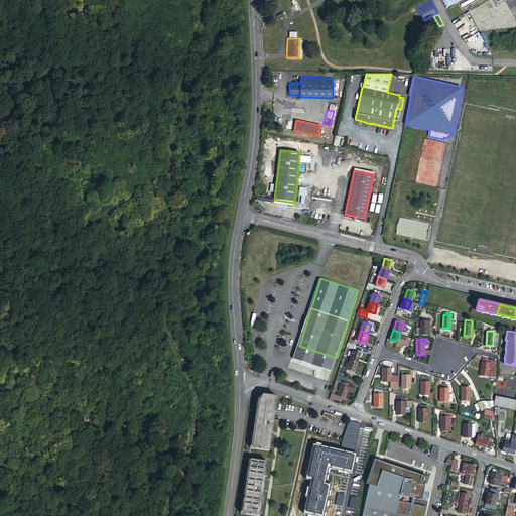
[(351,361),(359,363),(362,354),(354,352),(351,361)]
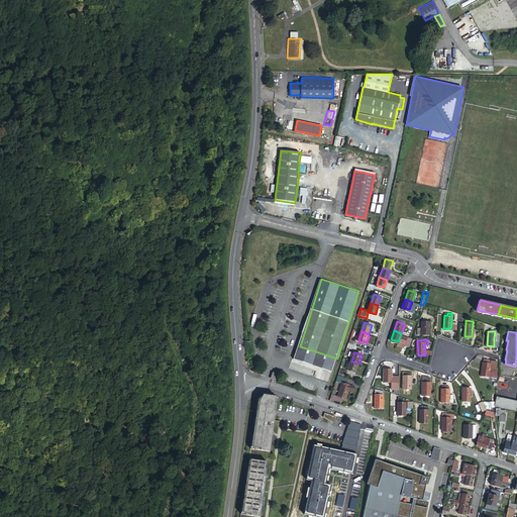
[(356,371),(359,364),(351,362),(349,369),(356,371)]
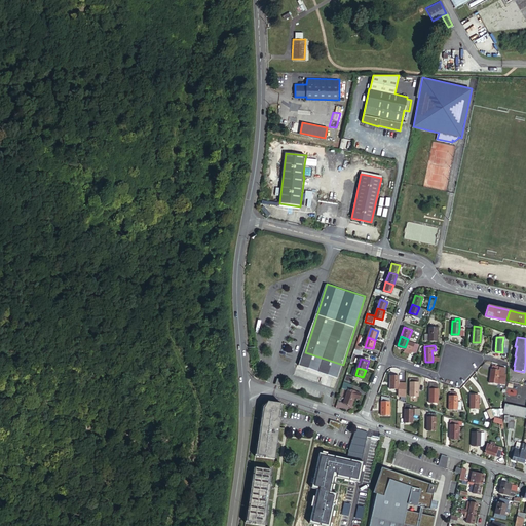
[(498,372),(497,372),(491,370),(487,382),(495,384),(496,381),(497,377),(497,376),(498,372)]
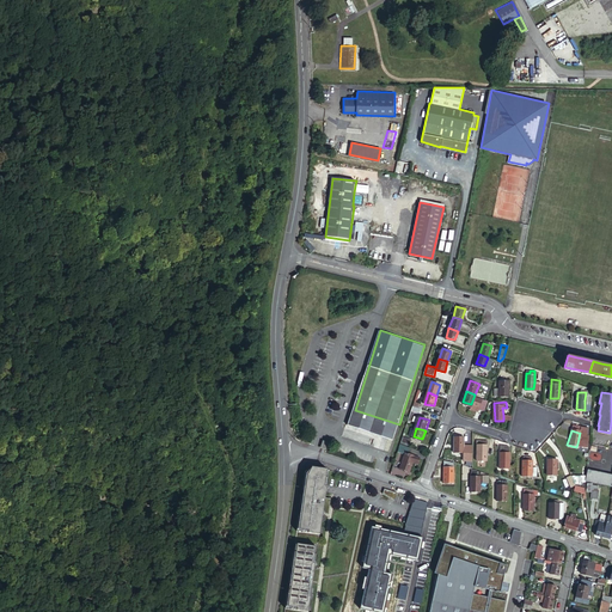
[(463,433),(453,434),(454,451),(466,450),(466,456),(470,456),(470,448),(467,448),(467,442),(464,442),(463,433)]
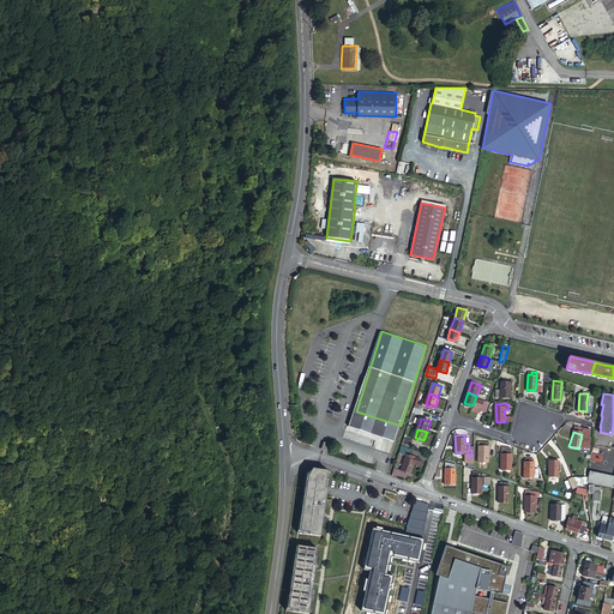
[(487,440),(477,441),(479,461),(488,459),(487,440)]
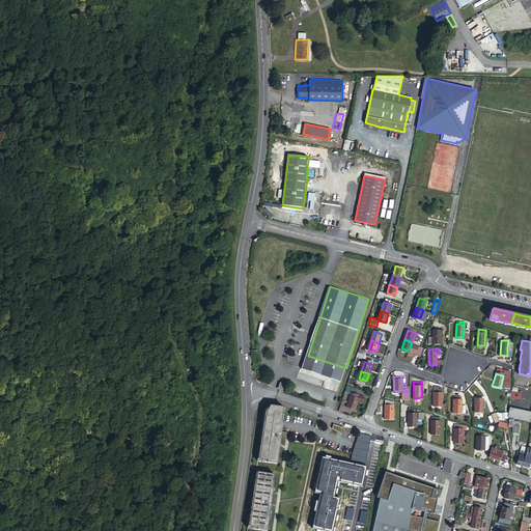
[(348,386),(346,393),(351,394),(351,393),(354,393),(348,407),(357,410),(360,401),(364,402),(366,396),(356,393),(357,389),(348,386)]
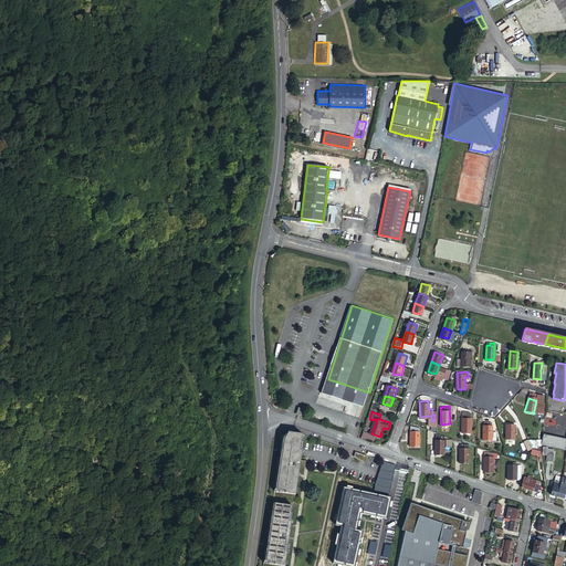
[(469,411),(462,411),(463,432),(471,432),(470,415),(469,415),(469,411)]
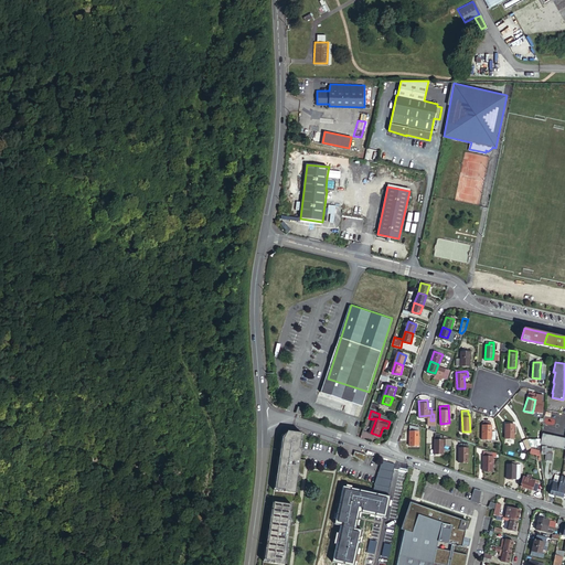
[(558,424),(561,414),(548,411),(546,420),(558,424)]
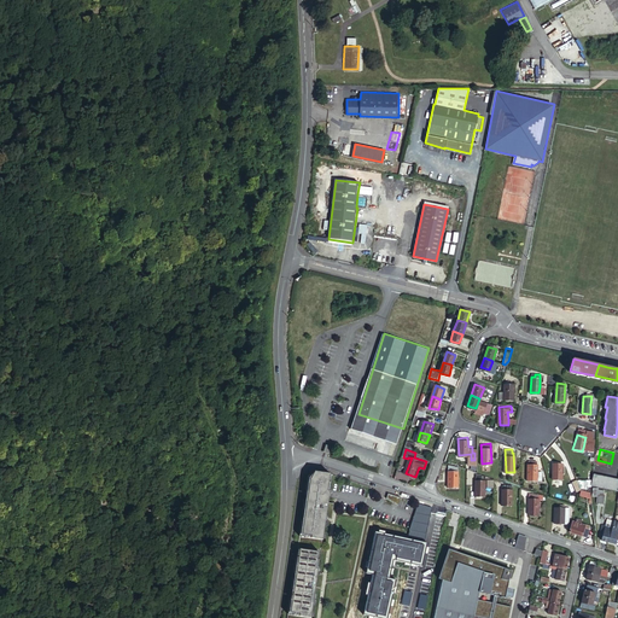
[(536,461),(528,461),(528,479),(542,479),(542,471),(537,471),(537,464),(536,465),(536,461)]
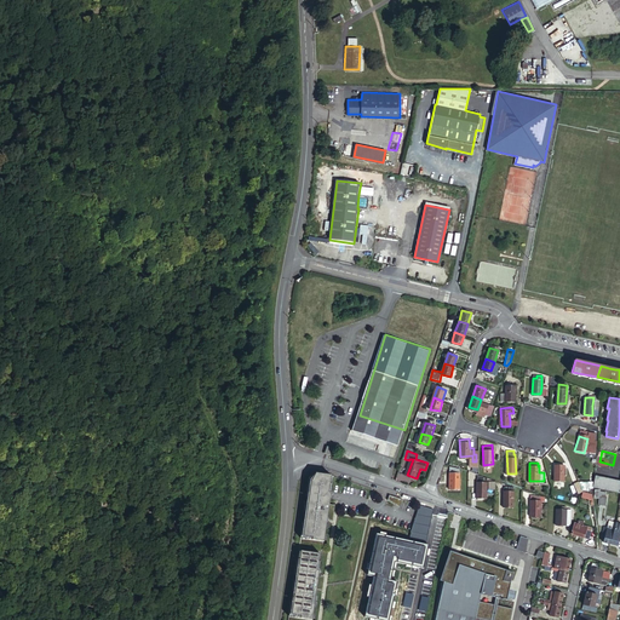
[(449,466),(449,487),(459,488),(459,469),(449,466)]
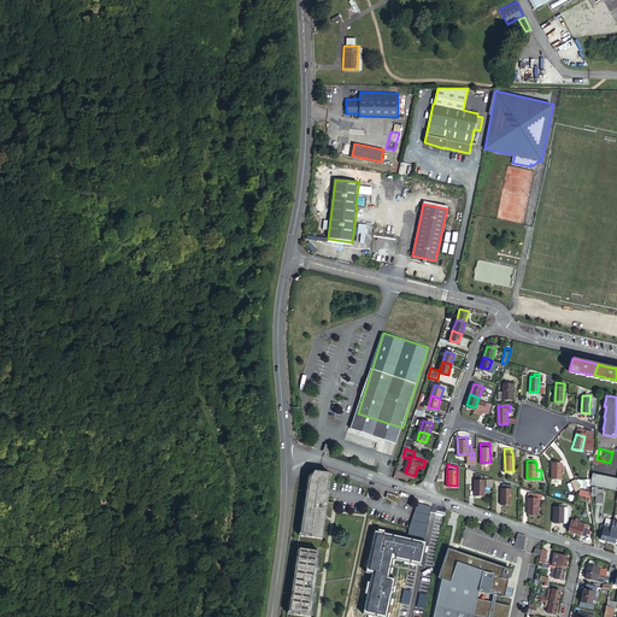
[(310,474),(301,540),(324,544),(333,476),(310,474)]
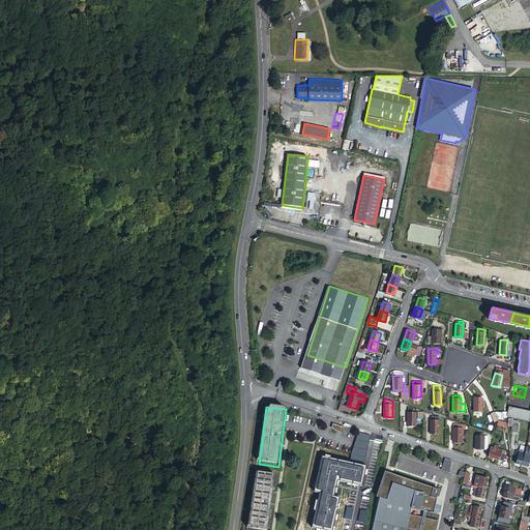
[(529,410),(509,407),(508,415),(529,419),(529,410)]
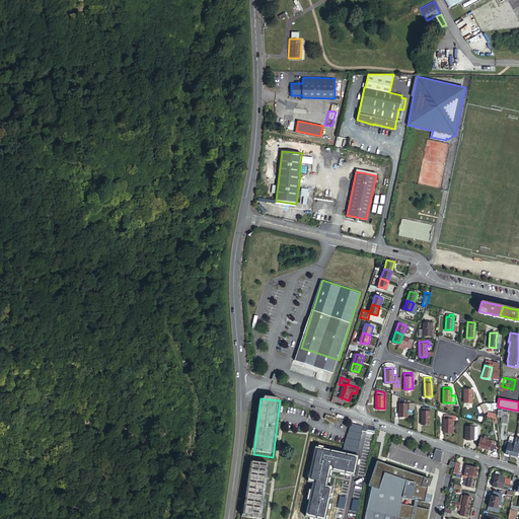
[(408,400),(400,399),(399,415),(408,416),(408,402),(408,400)]
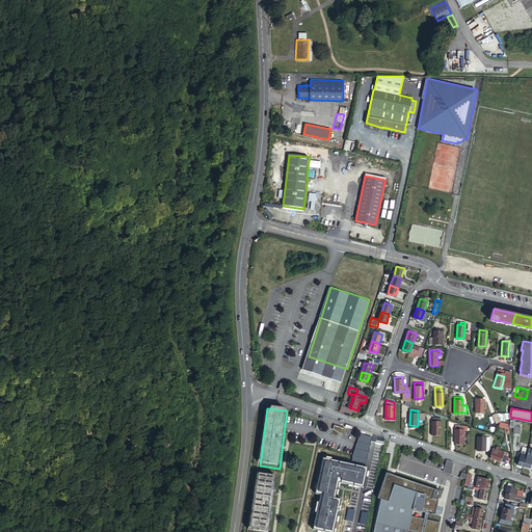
[(442,418),(432,417),(432,433),(441,434),(442,418)]
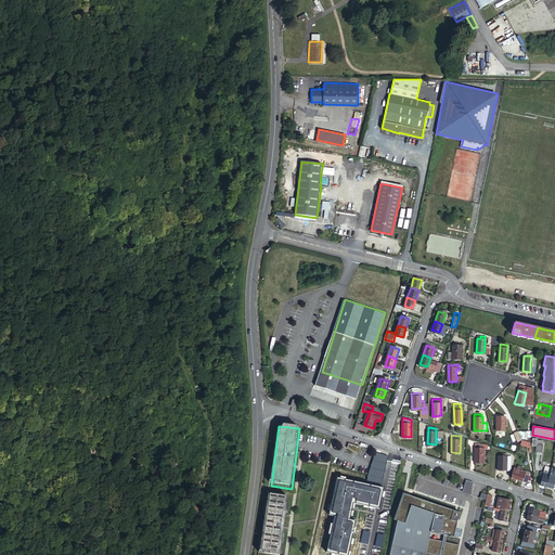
[(346,441),(345,446),(356,452),(358,444),(346,441)]
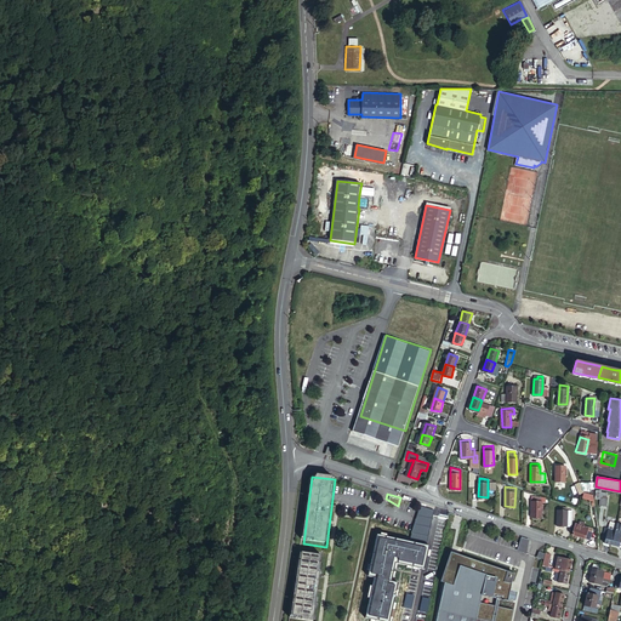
[(546,497),(533,496),(531,517),(541,517),(541,502),(546,502),(546,497)]
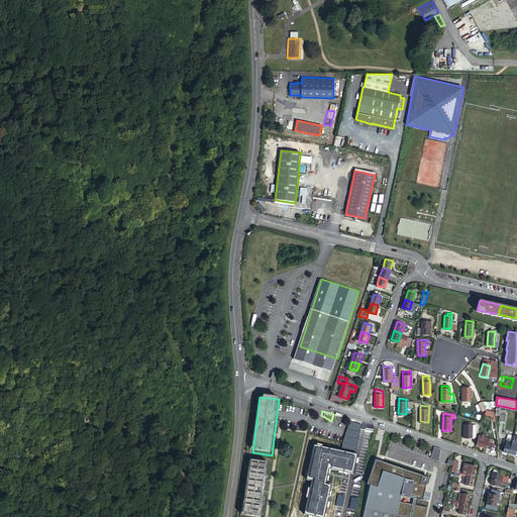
[(464,422),(463,435),(475,436),(475,429),(476,430),(476,423),(469,423),(469,420),(464,419),(464,422)]
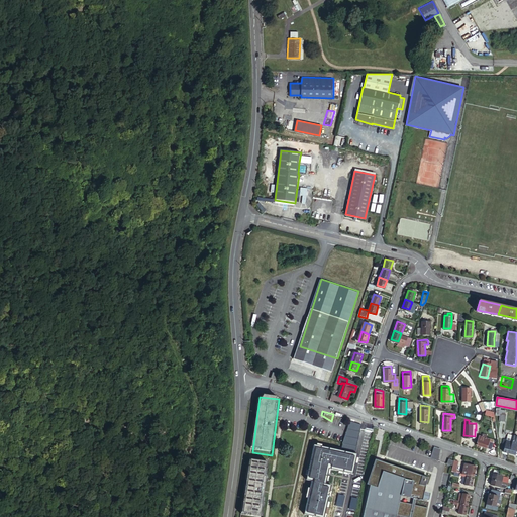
[(513,436),(513,434),(508,433),(506,438),(503,438),(502,447),(504,447),(503,451),(509,452),(513,436)]
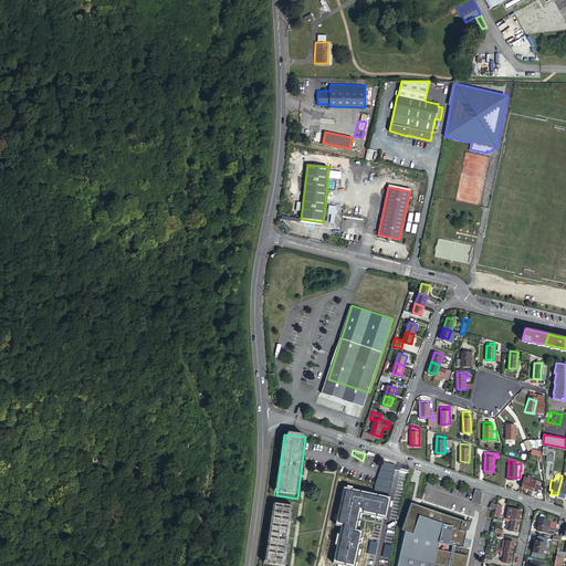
[(536,480),(533,479),(527,478),(525,477),(522,486),(533,490),(534,490),(537,490),(540,483),(536,482),(536,480)]
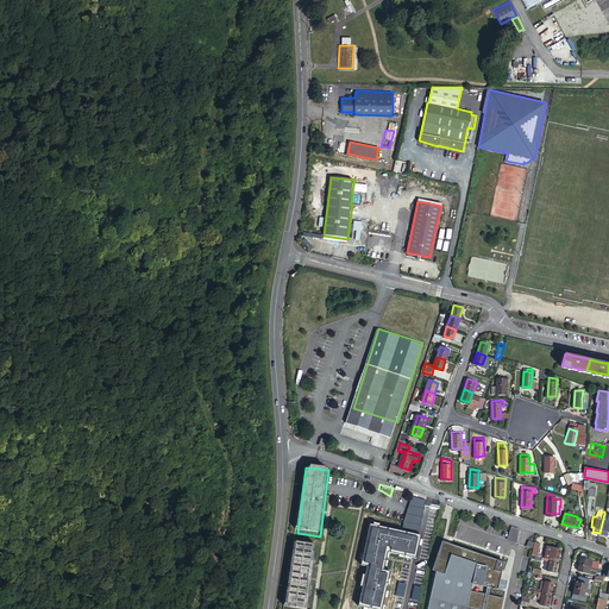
[(419,533),(368,522),(359,564),(365,565),(357,604),(378,608),(381,608),(389,570),(383,569),(387,551),(414,557),(419,533)]
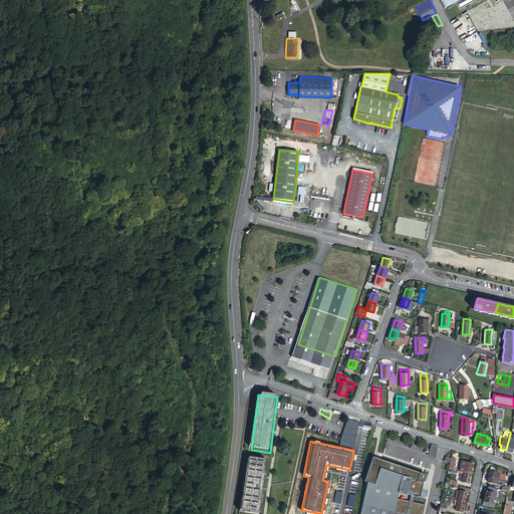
[(432,444),(428,455),(434,457),(438,446),(432,444)]
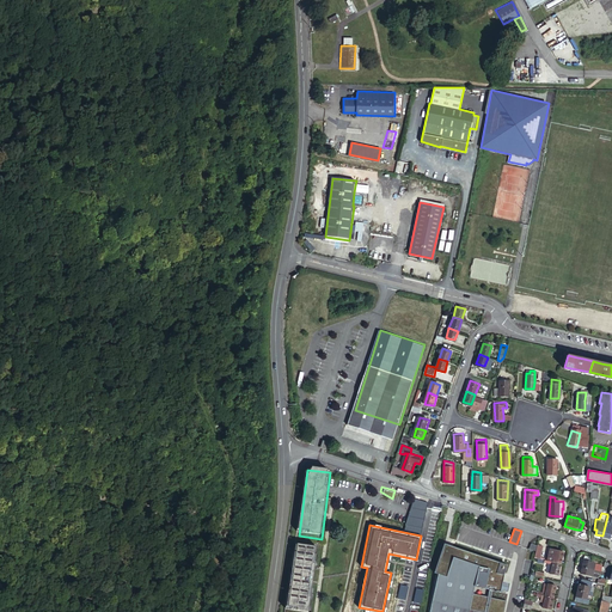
[(502,611),(506,600),(490,597),(491,589),(500,592),(502,583),(503,575),(507,564),(445,543),(429,611),(502,611)]
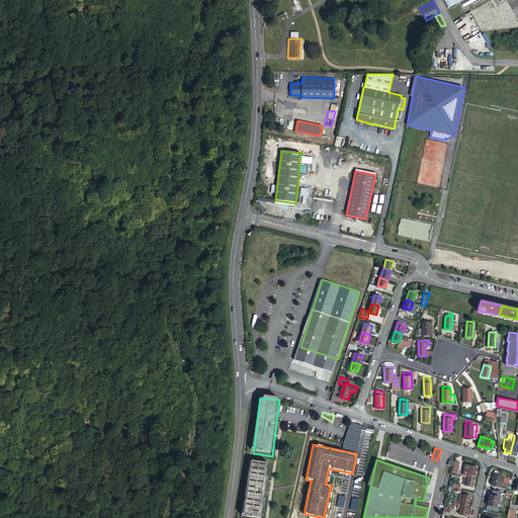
[(462,473),(475,477),(477,466),(464,463),(462,473)]
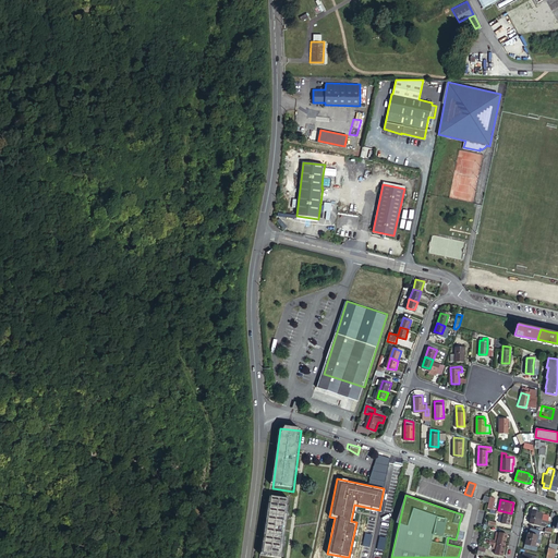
[(282,557),(290,502),(270,500),(262,557),(282,557)]
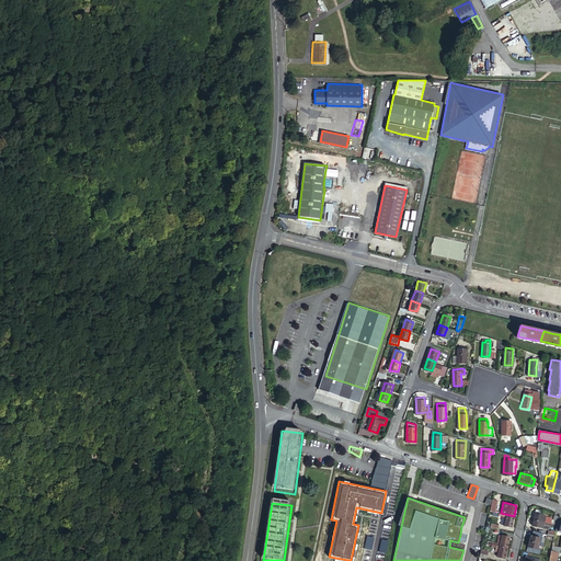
[(494,512),(493,511),(492,514),(499,516),(499,514),(506,516),(505,518),(502,517),(501,524),(504,524),(504,525),(511,527),(514,516),(501,513),(494,512)]
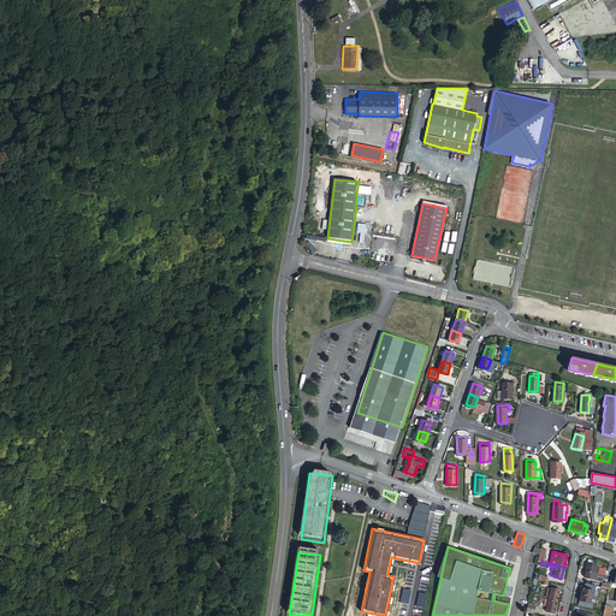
[(587,563),(586,570),(605,574),(606,568),(599,567),(599,566),(593,564),(587,563)]
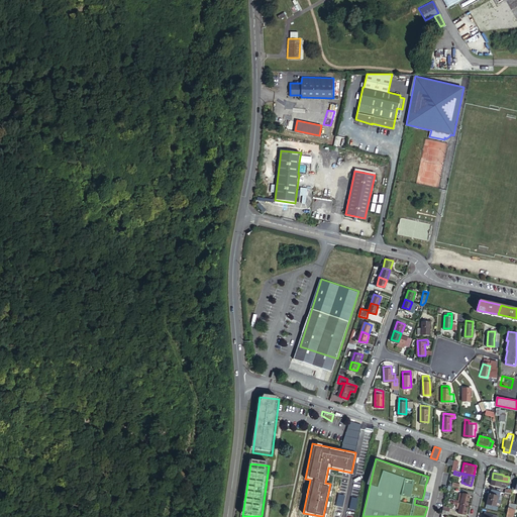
[(460,503),(467,505),(470,494),(462,493),(462,494),(460,501),(460,503)]
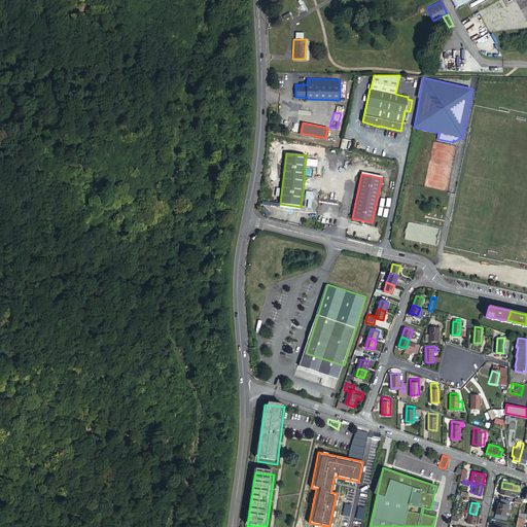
[(469,513),(469,515),(467,523),(473,524),(476,515),(469,513)]
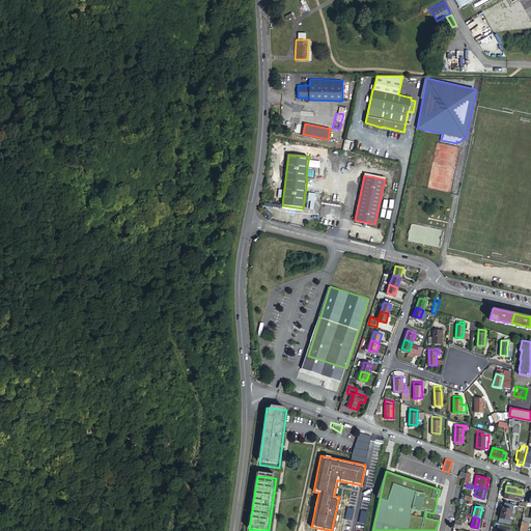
[(455,520),(453,527),(460,529),(463,522),(455,520)]
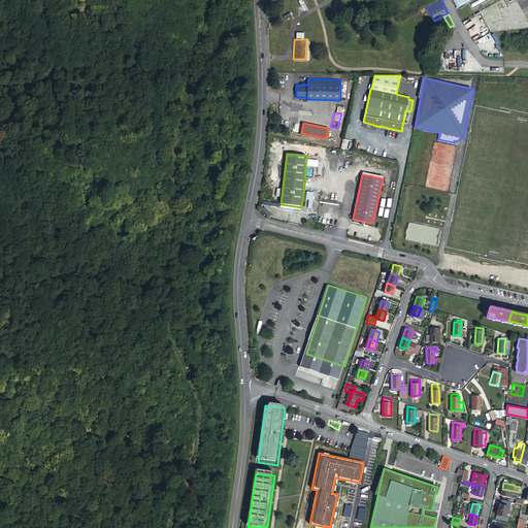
[(520,518),(518,524),(518,527),(519,527),(524,527),(526,520),(520,518)]
